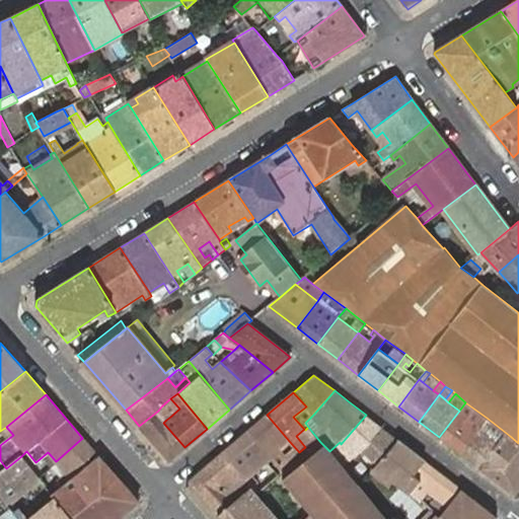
[(161,406),(158,411),(166,420),(170,417),(179,409),(170,398),(161,406)]
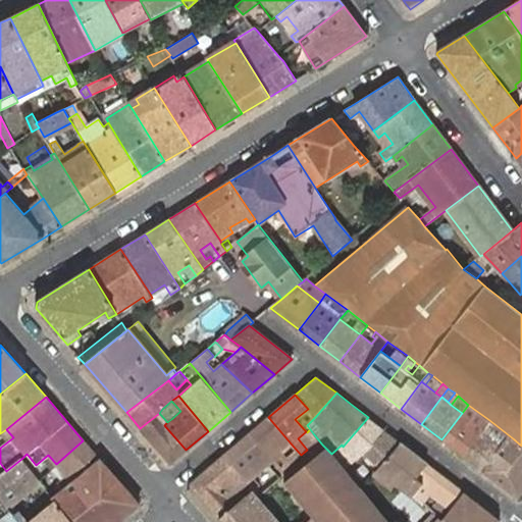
[(462,413),(482,429),(489,420),(468,405),(462,413)]
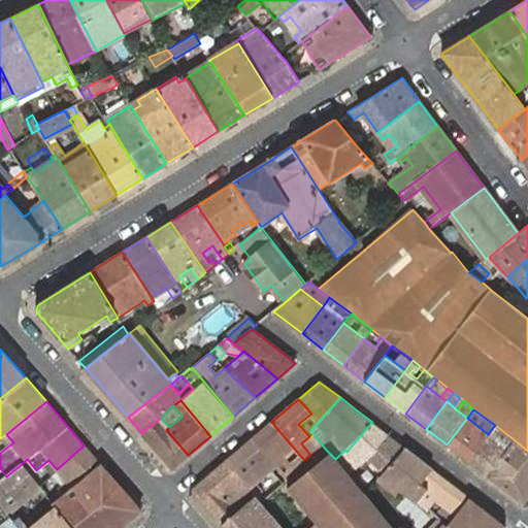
[(172,468),(188,455),(166,430),(169,427),(161,418),(141,433),(172,468)]
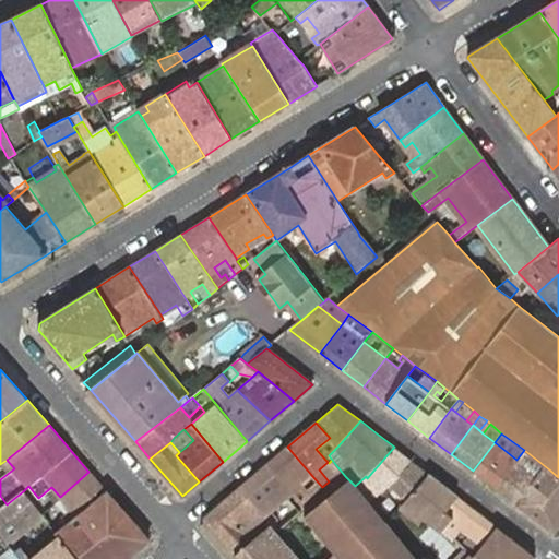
[(473,471),(496,488),(516,460),(495,442),(473,471)]
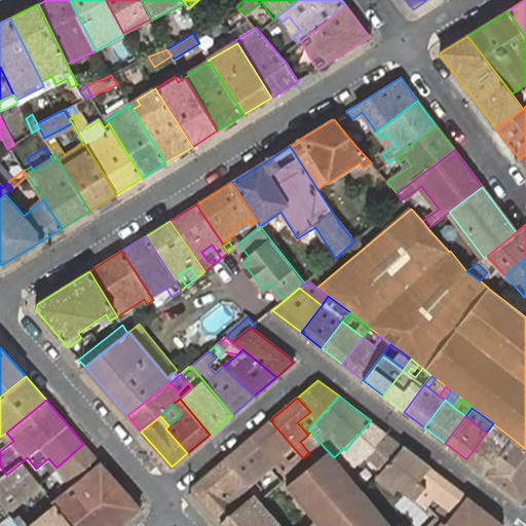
[(251,438),(274,464),(282,459),(294,448),(270,420),(251,438)]
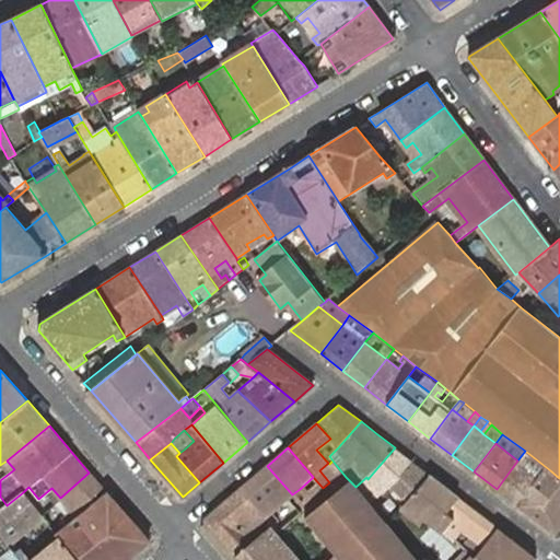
[(389,485),(411,461),(395,447),(368,479),(366,477),(356,487),(369,504),(382,493),(389,485)]
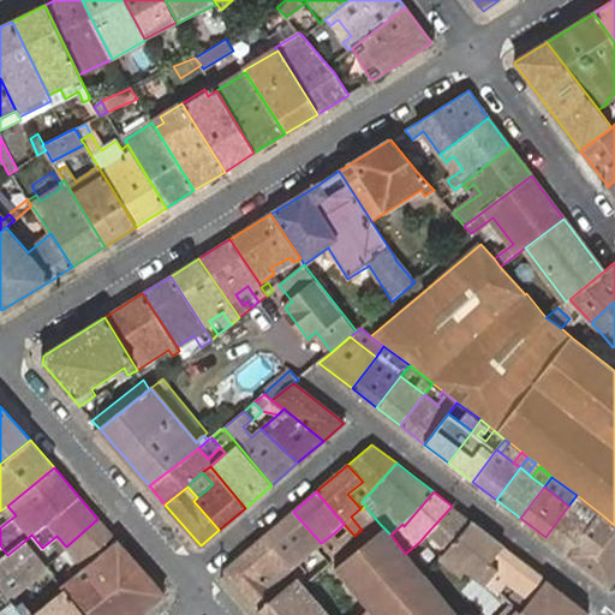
[(597,526),(604,517),(577,495),(568,506),(597,526)]
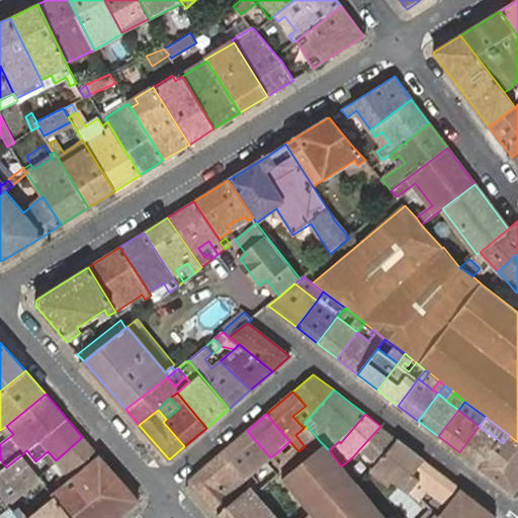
[(380,426),(360,448),(375,463),(379,458),(397,439),(380,426)]
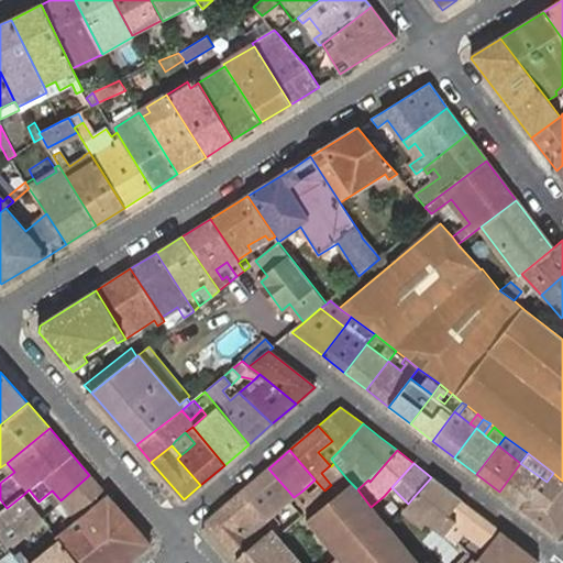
[(558,537),(562,530),(562,481),(553,473),(547,482),(520,463),(499,492),(520,508),(558,537)]
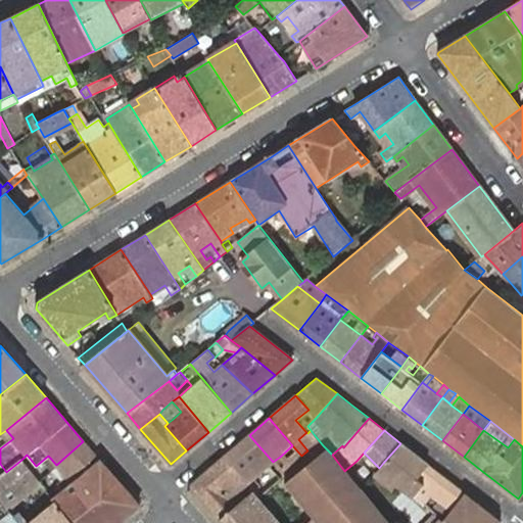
[(298,439),(307,450),(316,443),(307,433),(306,432),(298,439)]
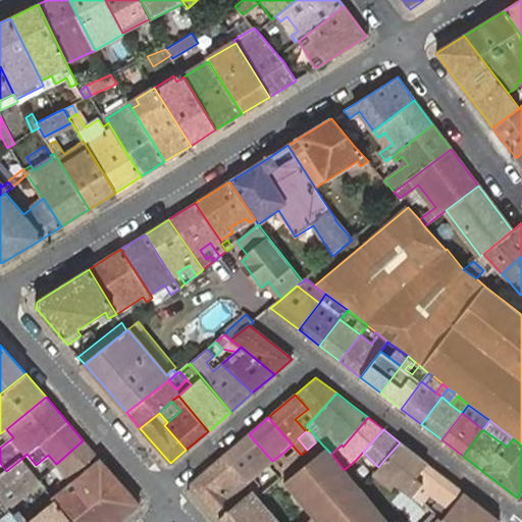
[(246,437),(268,464),(272,461),(249,434),(246,437)]
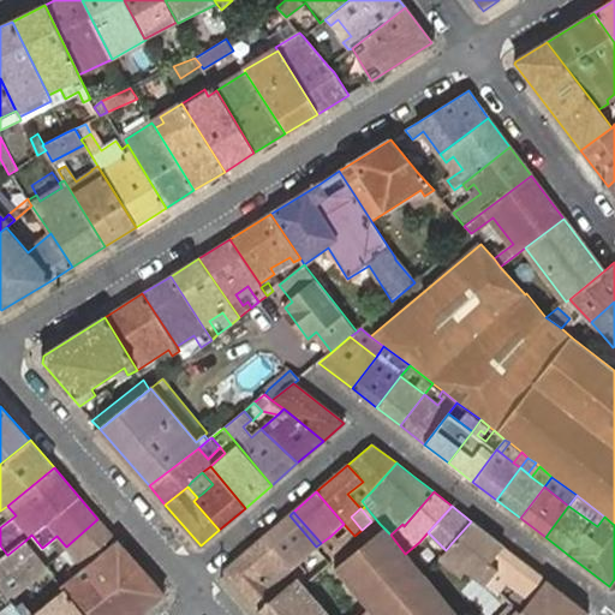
[(299,562),(316,547),(290,515),(264,536),(291,568),(299,562)]
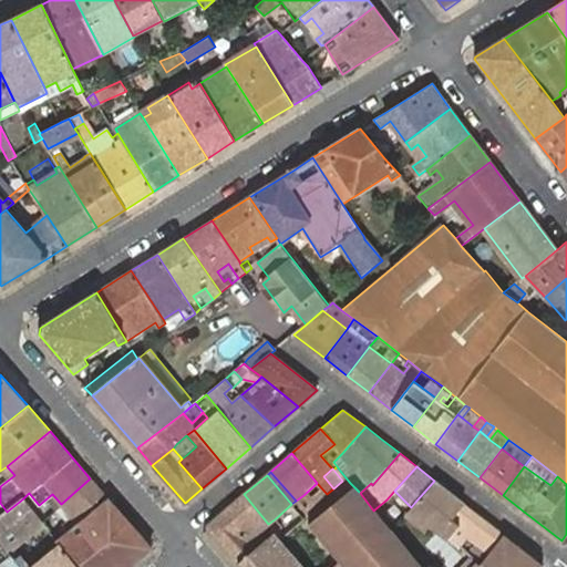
[(63,525),(69,532),(109,498),(90,478),(61,504),(62,506),(73,517),(63,525)]
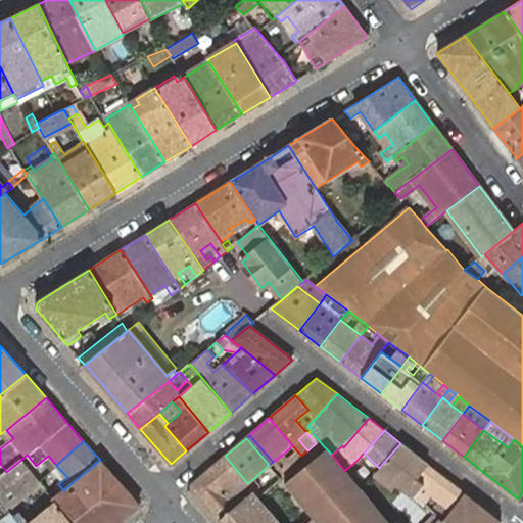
[(410,487),(425,503),(429,498),(419,490),(424,483),(418,478),(429,465),(400,443),(383,463),(397,476),(398,477),(410,487)]
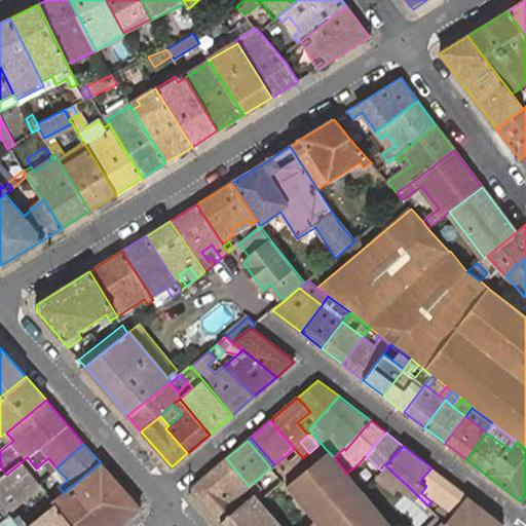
[(389,525),(374,506),(363,492),(351,479),(346,474),(334,457),(328,451),(309,466),(304,472),(291,483),(287,486),(292,492),(296,497),(318,523),(315,525),(271,525),(269,523),(264,525),(389,525)]
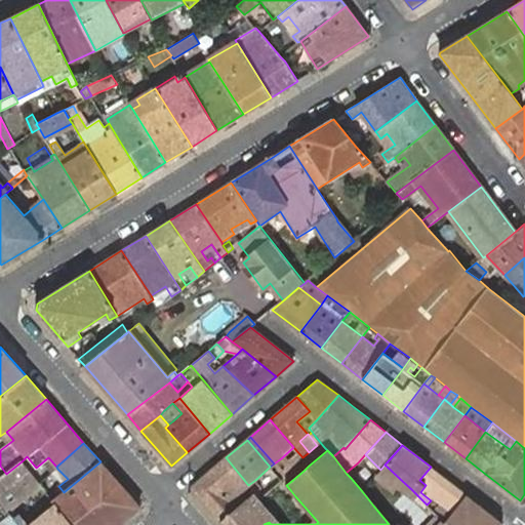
[(248,485),(226,457),(205,475),(229,501),(235,496),(248,485)]
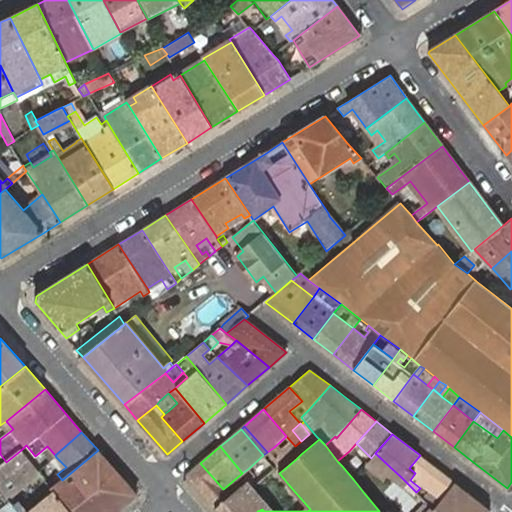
[(274,447),(267,452),(274,460),(281,455),(274,447)]
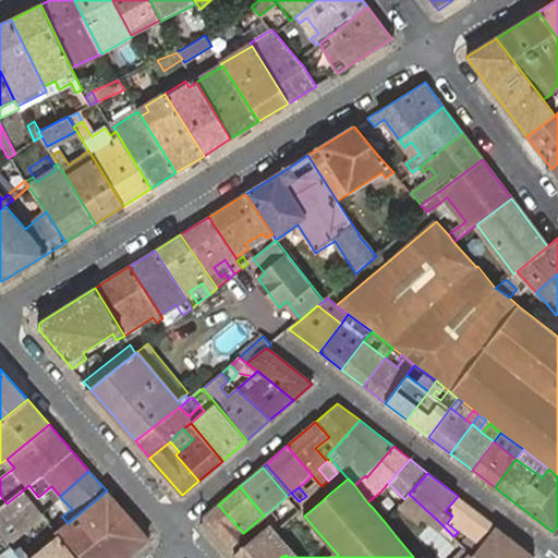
[(317,492),(323,500),(328,495),(323,488),(317,492)]
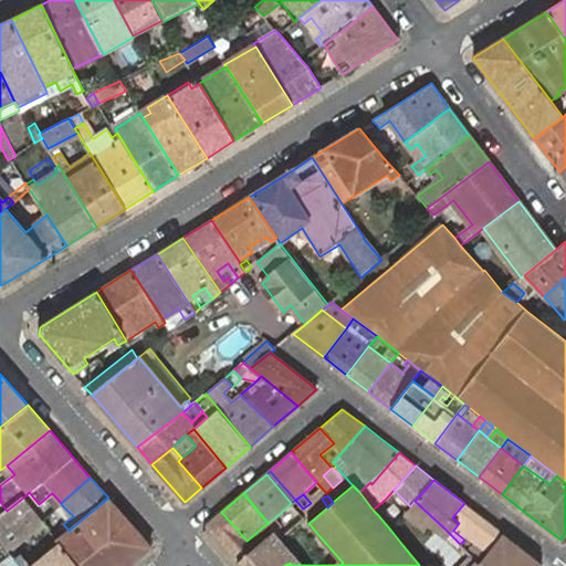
[(77,565),(61,544),(33,565),(30,565),(14,546),(43,523),(43,522),(23,498),(7,511),(0,515),(0,540),(3,544),(12,556),(20,565),(77,565)]
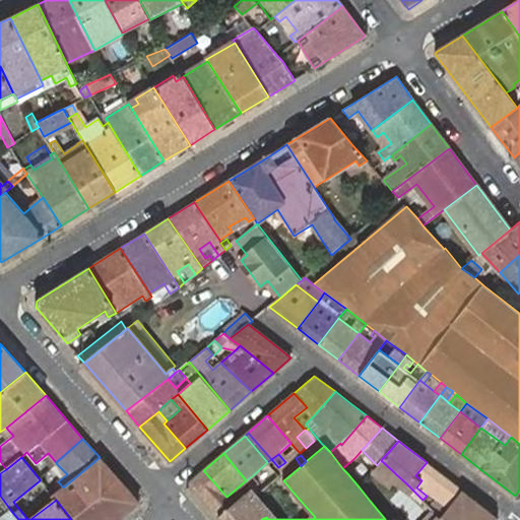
[(63,488),(53,496),(56,500),(71,519),(118,519),(139,503),(100,457),(63,488)]
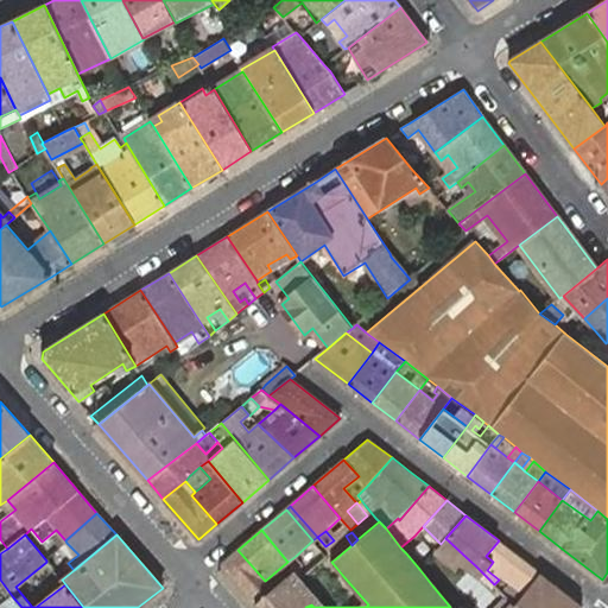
[(463,555),(445,538),(441,544),(436,549),(455,565),(458,561),(493,588),(494,584),(476,567),(463,555)]
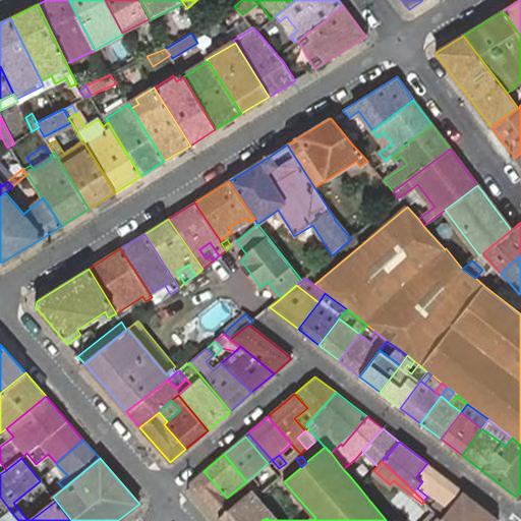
[(417,488),(427,497),(432,489),(454,505),(463,491),(427,463),(416,476),(422,481),(417,488)]
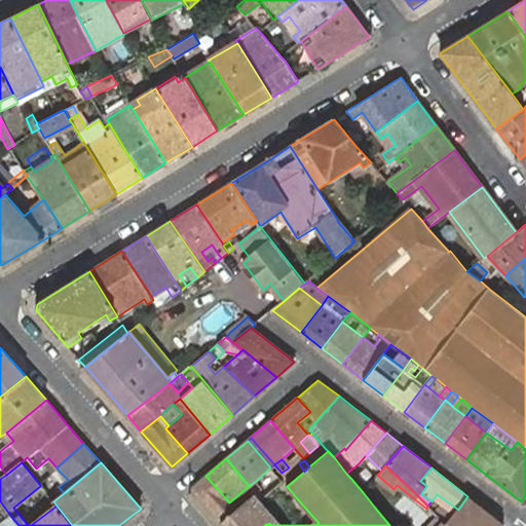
[(191,488),(221,522),(242,505),(235,497),(229,502),(205,476),(191,488)]
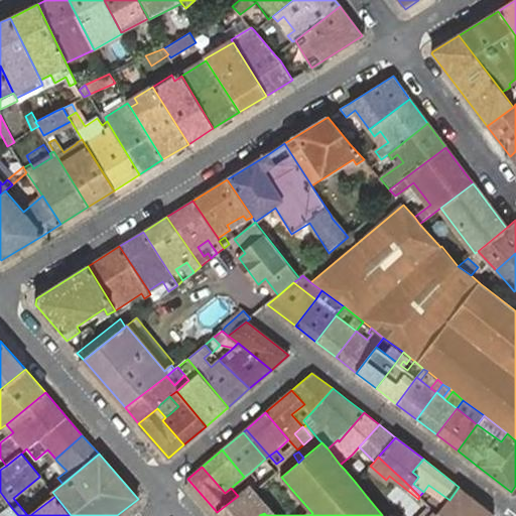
[(251,484),(244,490),(247,493),(250,490),(254,487),(251,484)]
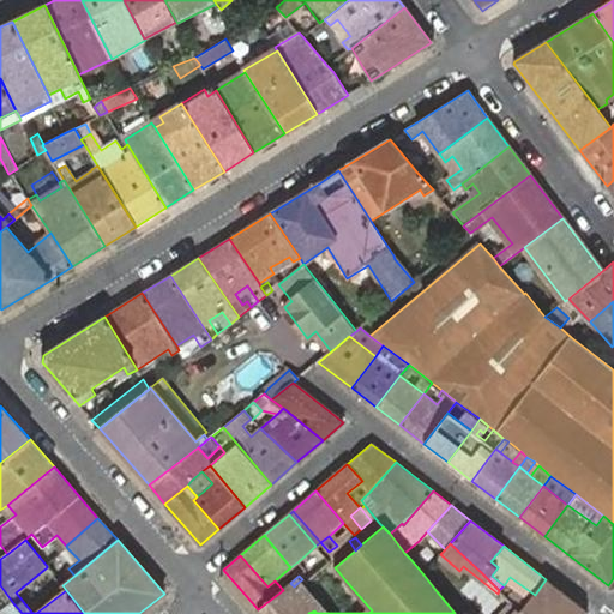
[(504,585),(499,590),(500,591),(512,603),(519,609),(523,613),(585,613),(588,612),(546,579),(535,595),(510,577),(504,585)]
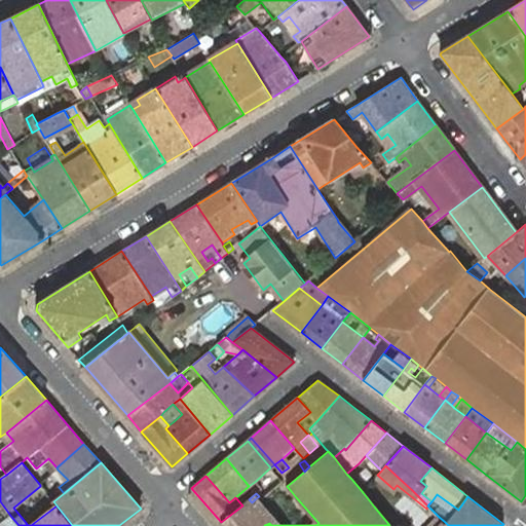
[(221,522),(224,525),(264,525),(269,523),(254,505),(252,502),(249,499),(242,505),(221,522)]
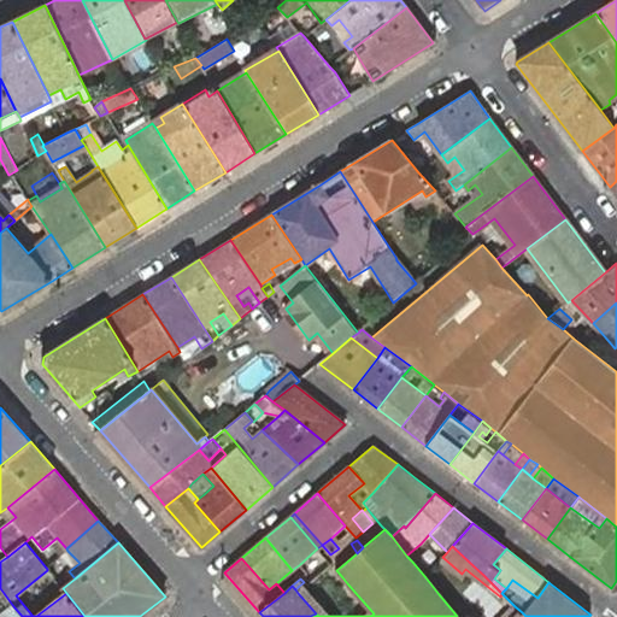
[(13,606),(4,593),(0,595),(11,609),(13,606)]
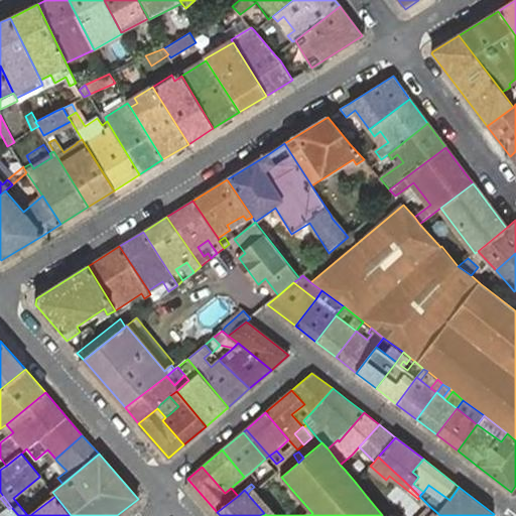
[(18,515),(11,507),(9,509),(0,515),(18,515)]
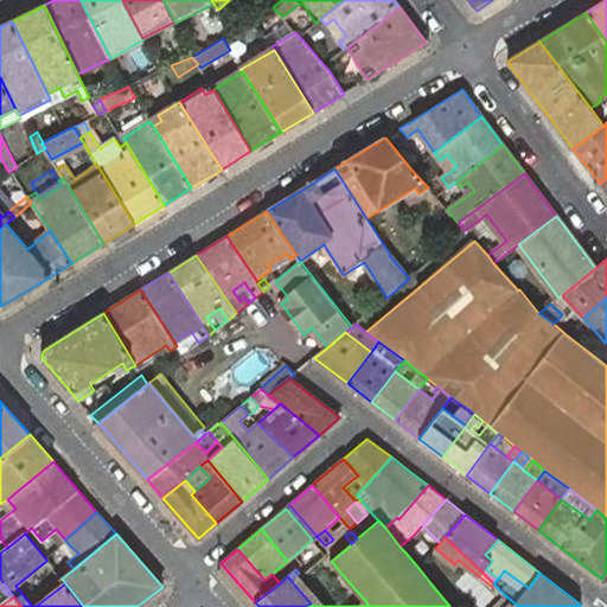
[(509,606),(513,602),(506,596),(497,606),(509,606)]
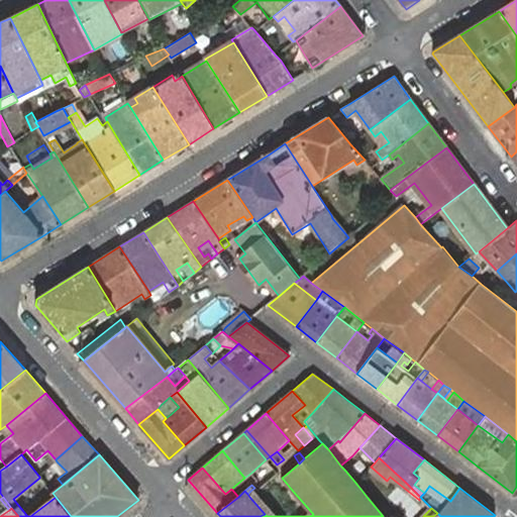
All buildings are outlined.
